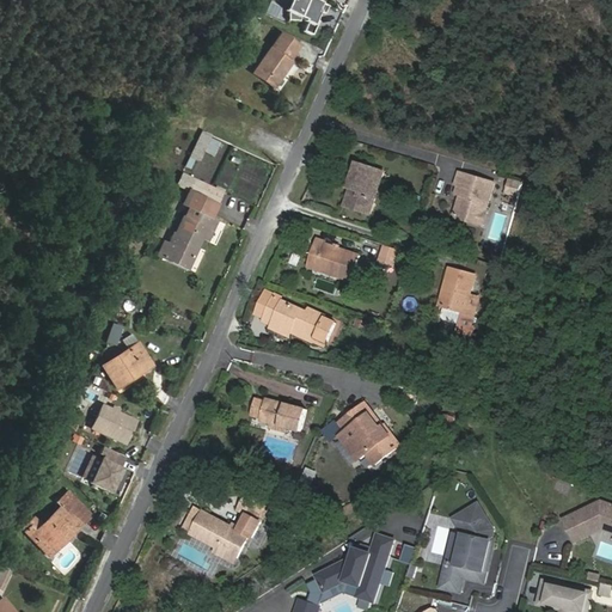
[(324,13),(328,5),(317,0),(287,0),(283,10),(287,11),(288,18),(299,20),(300,17),(307,20),(304,30),(312,35),(318,20),(314,18),(318,10),(324,13)]
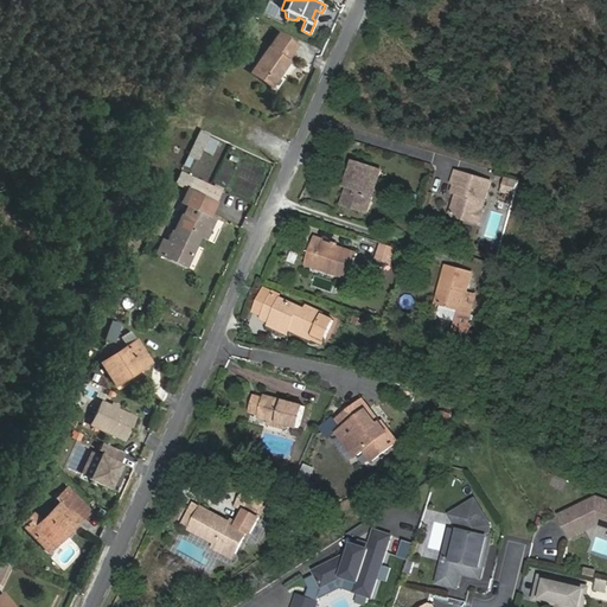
[(250,48),(256,37),(249,32),(242,43),(250,48)]
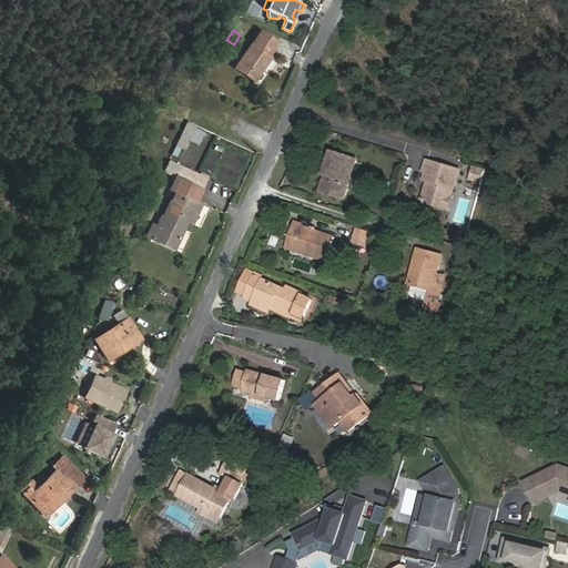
[(261,32),(234,68),(252,81),(271,57),(266,53),(274,42),(261,32)]
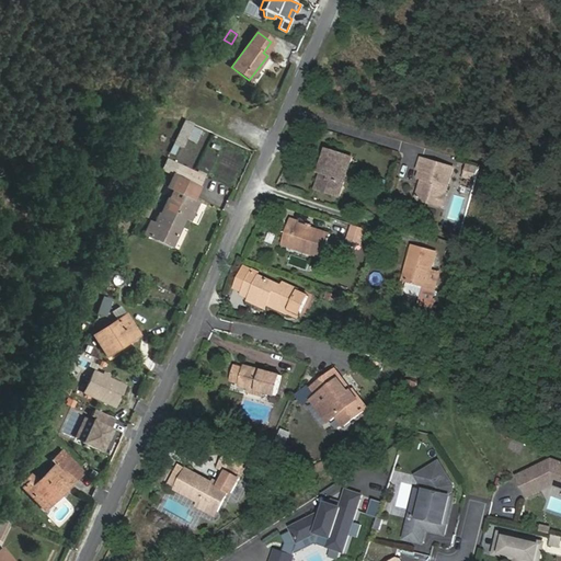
[(175,145),(183,148),(187,139),(197,144),(204,129),(186,121),(175,145)]
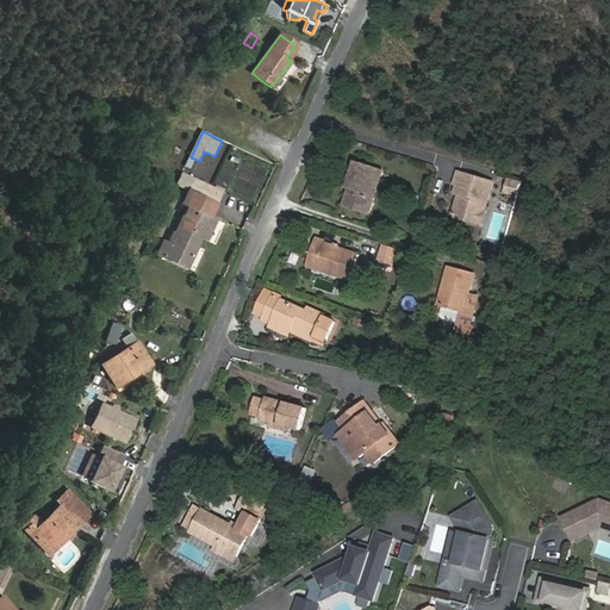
[(384,170),(354,161),(350,170),(353,172),(348,186),(350,187),(344,204),(369,213),(384,170)]
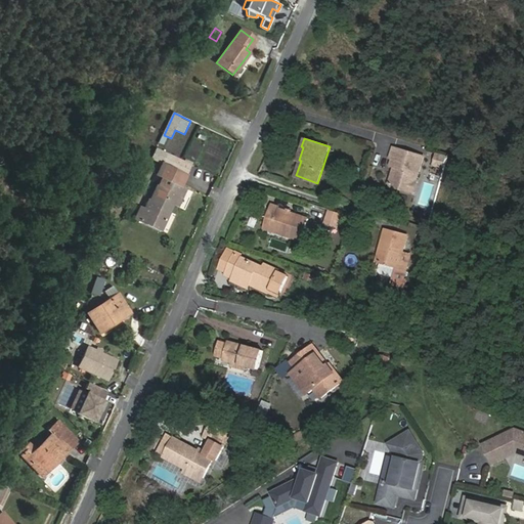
[(423,157),(393,147),(390,158),(393,159),(391,166),(395,167),(396,167),(395,171),(393,172),(390,183),(391,186),(407,191),(408,185),(410,185),(417,178),(423,157)]
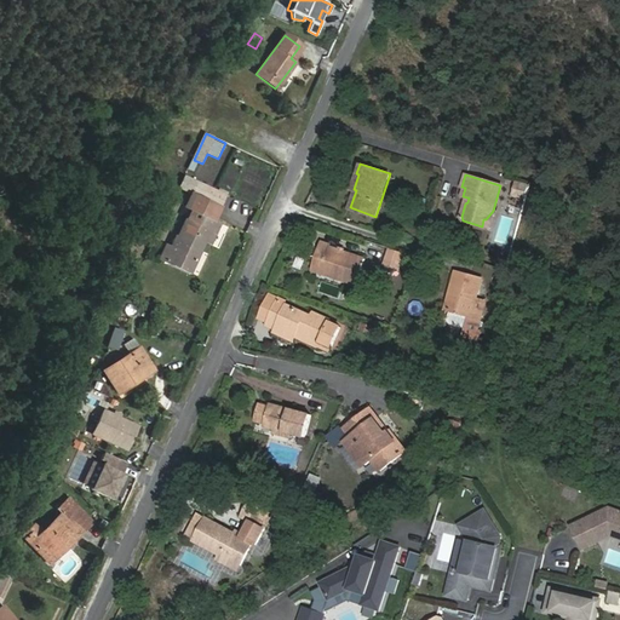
[(224,196),(195,183),(190,191),(220,205),(224,196)]
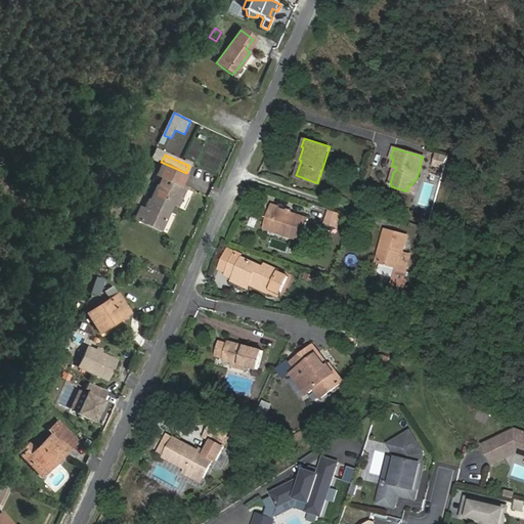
[(434,165),(444,168),(447,158),(437,155),(434,165)]
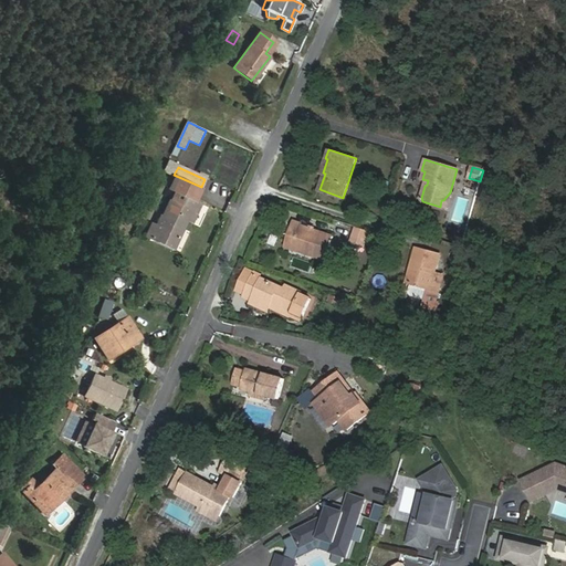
[(195,201),(200,190),(174,177),(167,189),(174,191),(156,228),(152,226),(146,237),(173,249),(186,220),(191,223),(200,205),(195,201)]
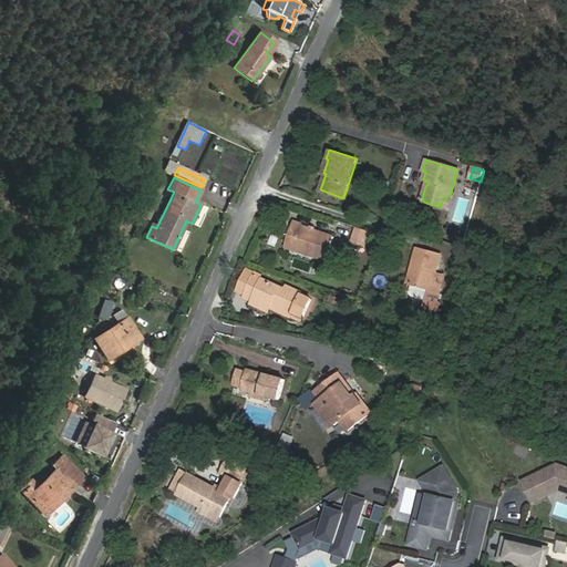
[(218,185),(215,192),(229,198),(233,192),(218,185)]
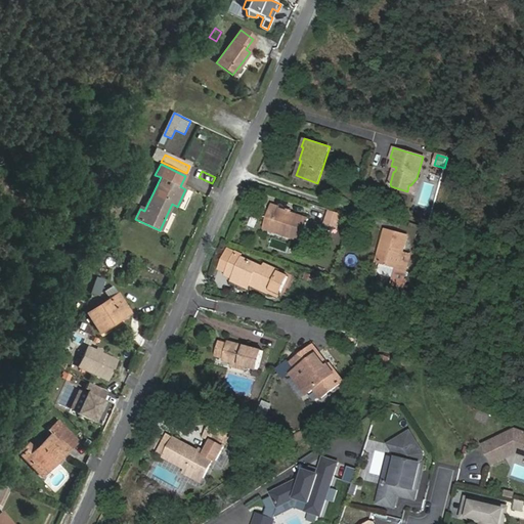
[(280,210),(271,207),(264,227),(303,239),(309,219),(291,213),(287,212),(280,210)]
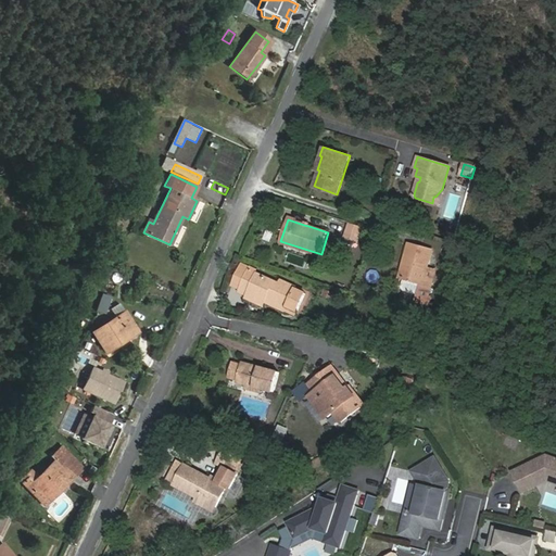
[(362,227),(348,223),(343,237),(357,241),(362,227)]
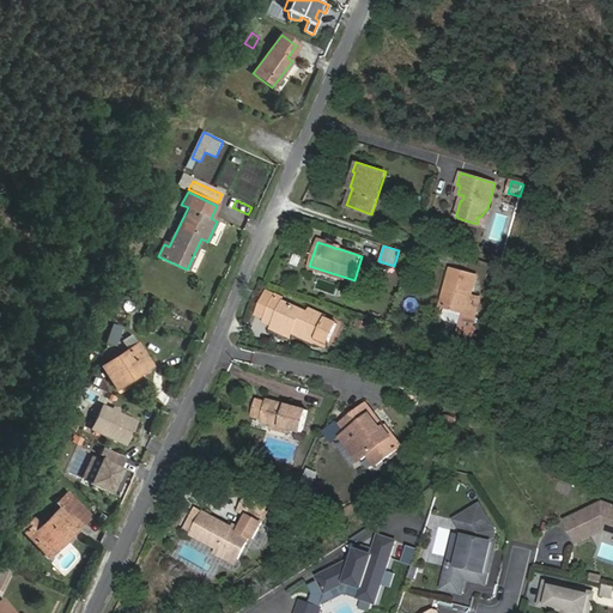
[(289,265),(297,268),(301,258),(292,254),(289,265)]
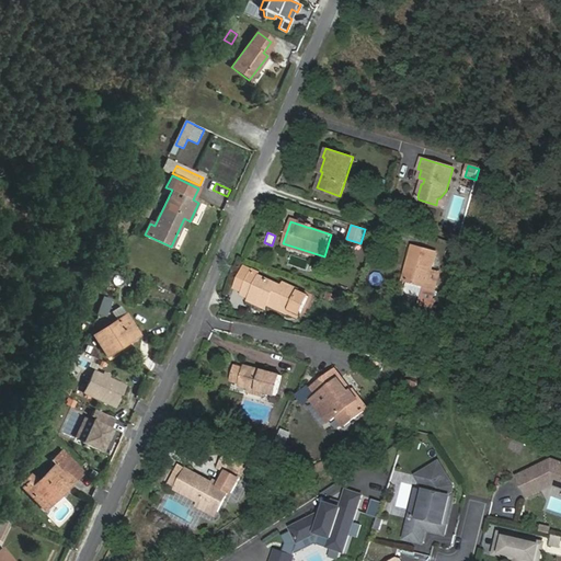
[(411,265),(408,281),(409,282),(407,290),(409,293),(424,297),(423,304),(432,307),(439,273),(433,271),(437,252),(413,245),(408,265),(411,265)]
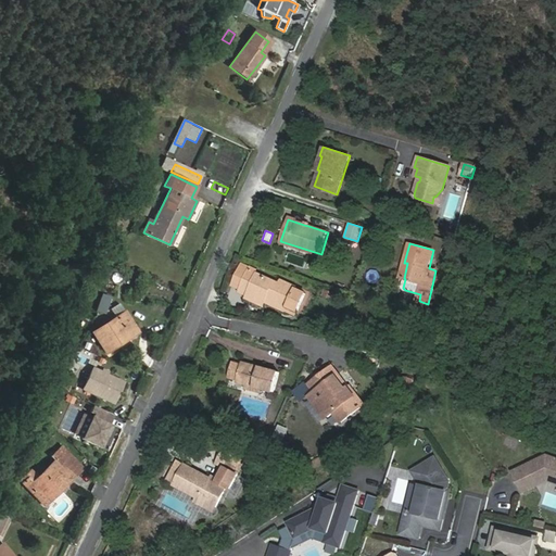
[(288,252),(286,261),(304,266),(306,258),(288,252)]
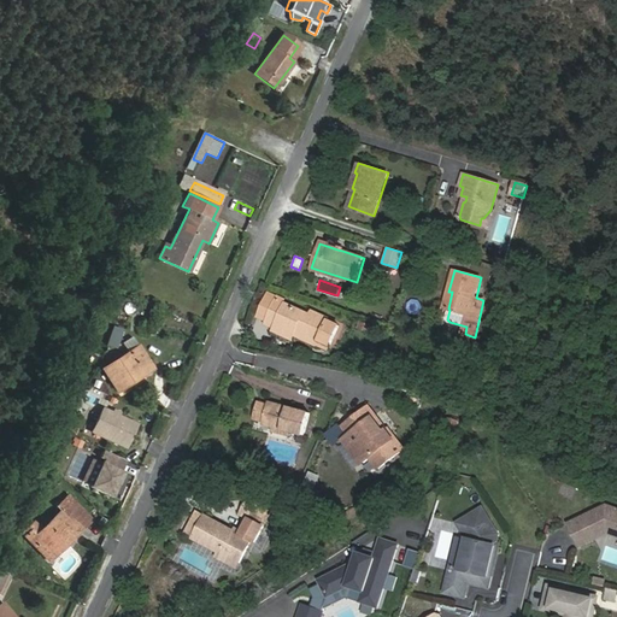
[(297,331),(321,341),(321,340),(330,344),(339,324),(329,321),(330,318),(313,311),(312,315),(285,303),(286,300),(277,297),(266,323),(276,328),(294,335),(297,331)]
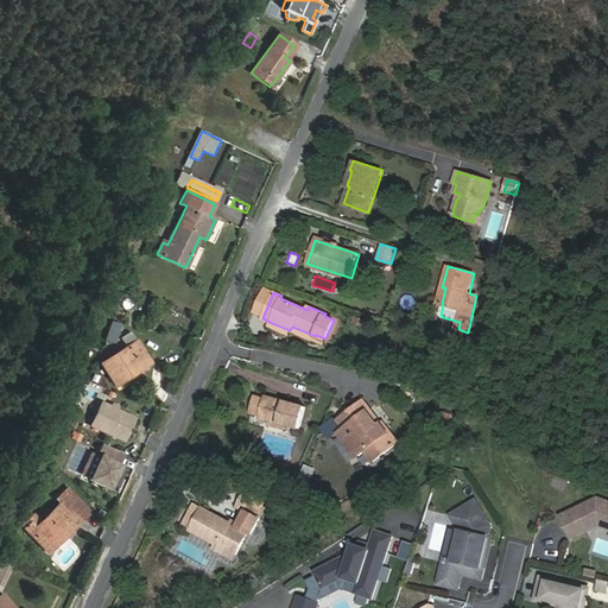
[(354,316),(350,324),(363,330),(367,322),(354,316)]
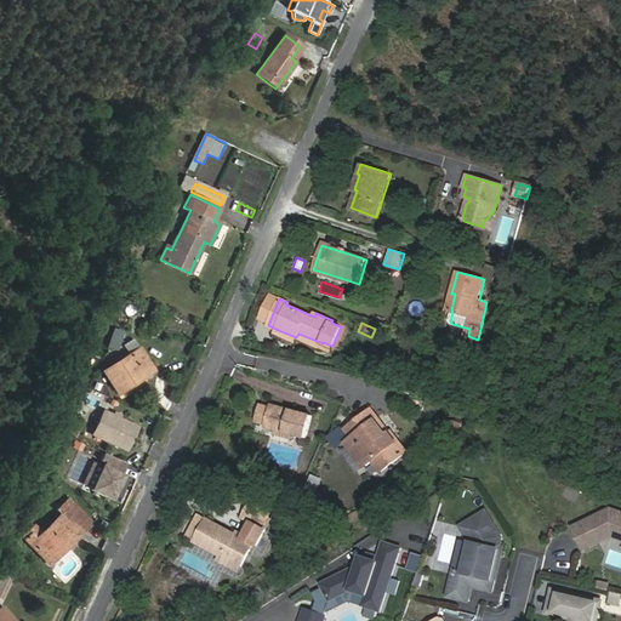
[(295,342),(296,337),(278,330),(275,335),(295,342)]
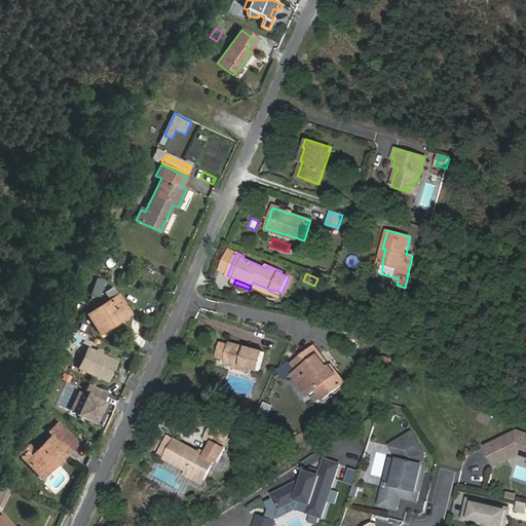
[(97,297),(103,284),(95,280),(89,294),(97,297)]
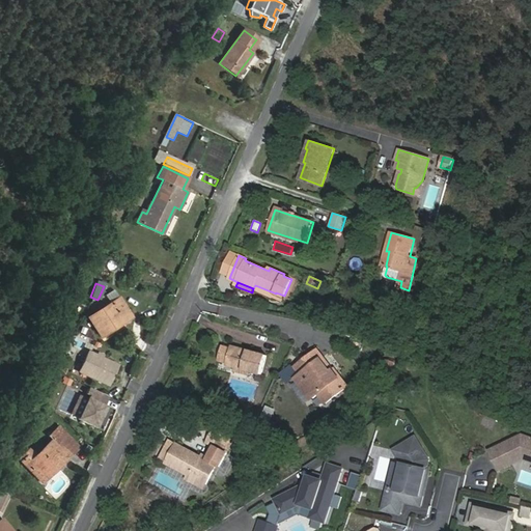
[(274,298),(276,294),(255,285),(253,288),(274,298)]
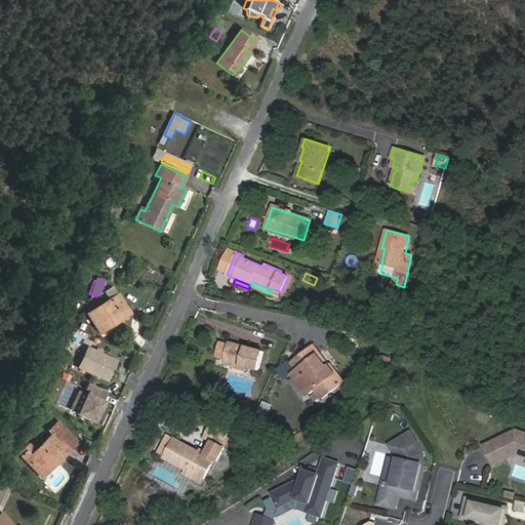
[(104,291),(109,299),(117,294),(112,286),(104,291)]
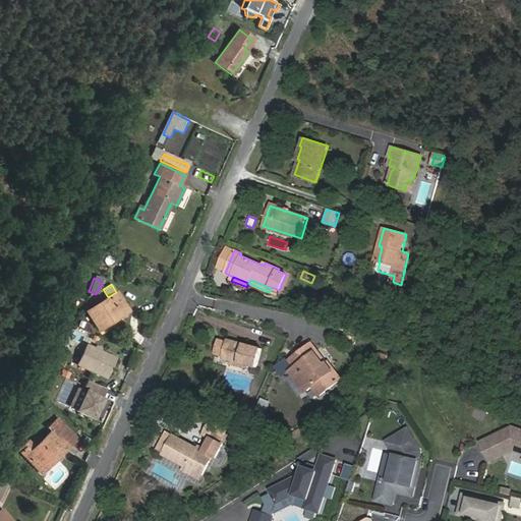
[(399,288),(397,295),(405,298),(407,291),(399,288)]
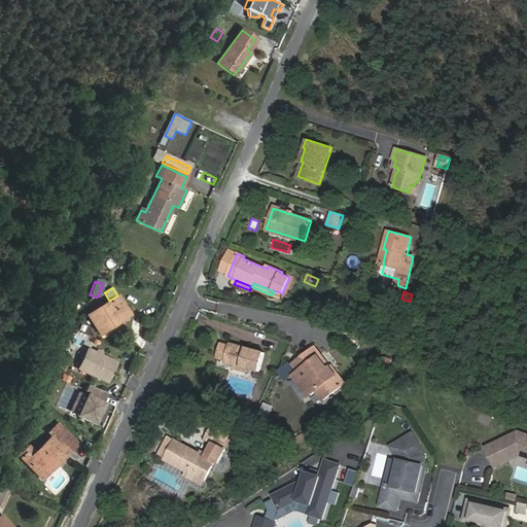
[(112,323),(114,325),(130,315),(117,295),(109,301),(88,315),(98,331),(112,323)]
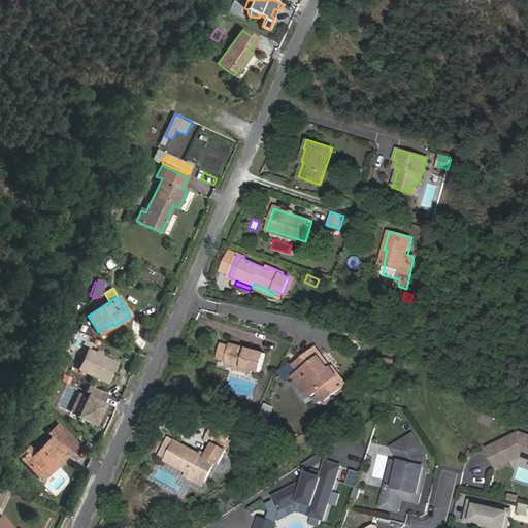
[(100,335),(114,326),(112,324),(98,332),(100,335)]
